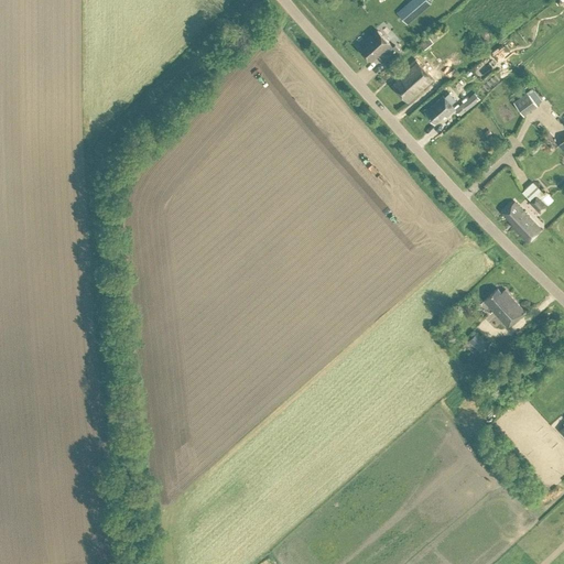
[(429,0),(410,0),(405,4),(418,17),(432,3),(429,0)]
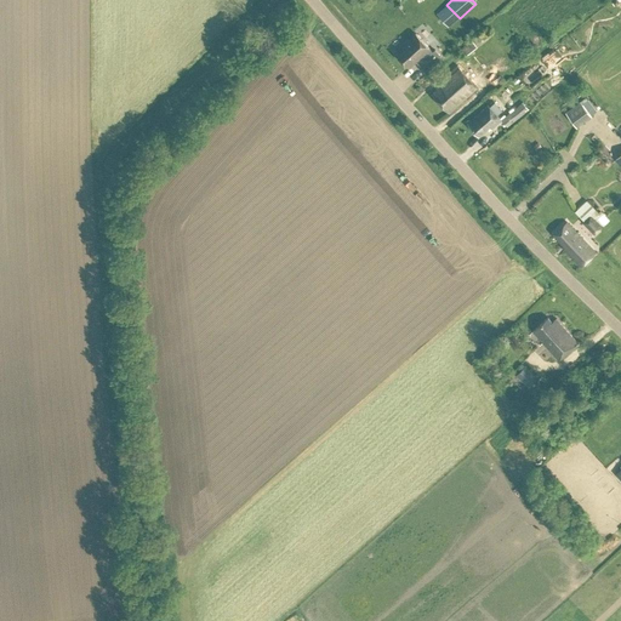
[(426,70),(443,56),(437,49),(434,51),(431,47),(419,33),(397,51),(410,66),(417,60),(426,70)]
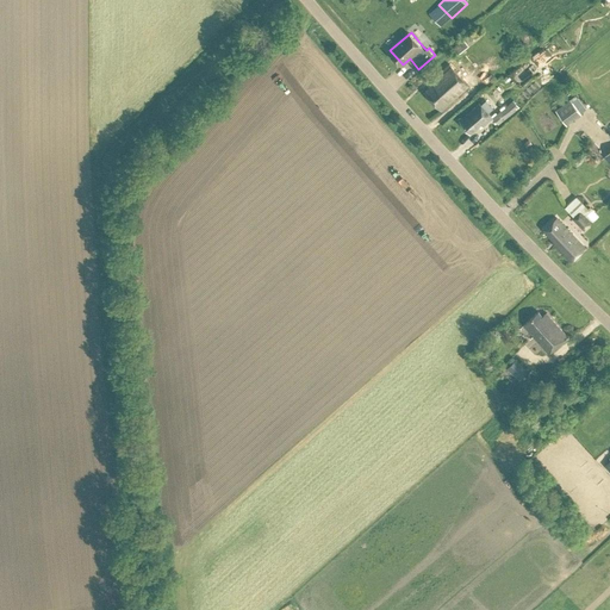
[(452,49),(456,55),(470,45),(464,38),(452,49)]
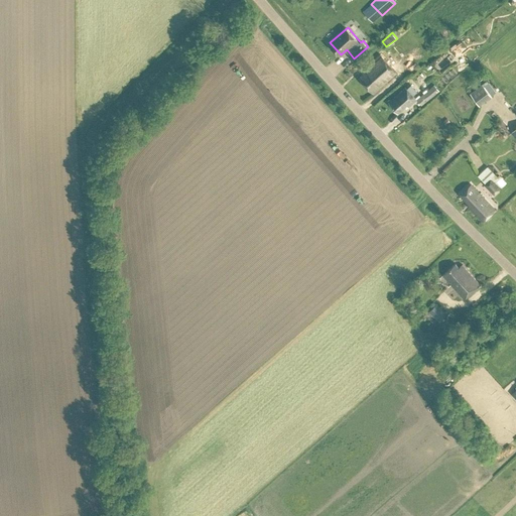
[(396,73),(379,53),(361,70),(364,74),(360,77),(373,93),(396,73)]
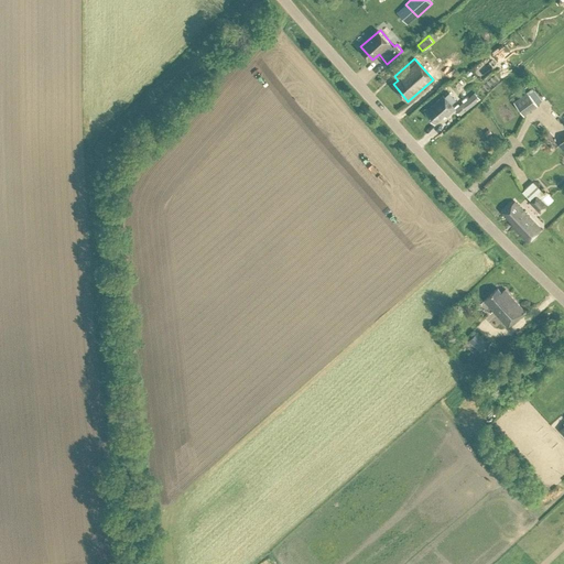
[(489,79),(480,86),(486,93),(494,86),(489,79)]
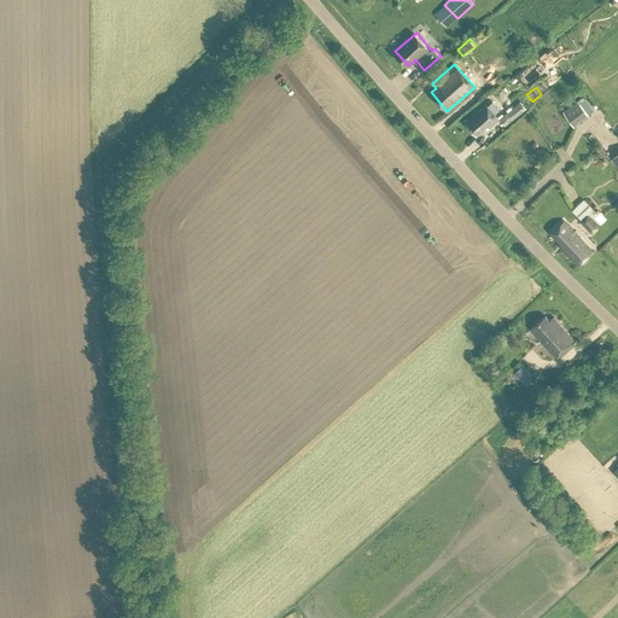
[(584,94),(563,111),(575,126),(589,115),(588,114),(594,109),(584,94)]
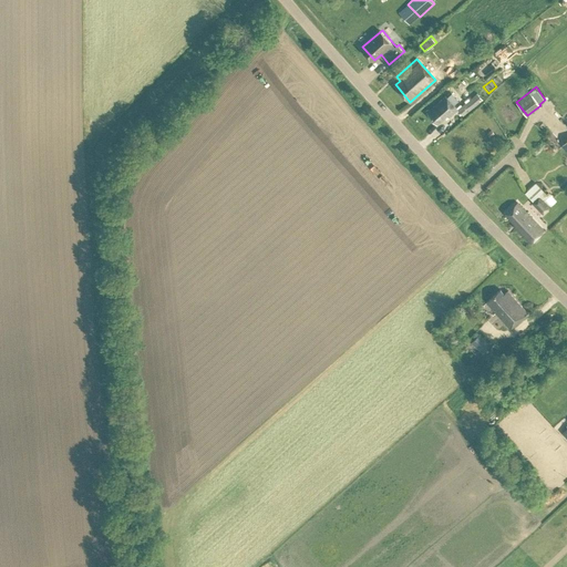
[(476,92),(457,109),(464,115),(483,100),(476,92)]
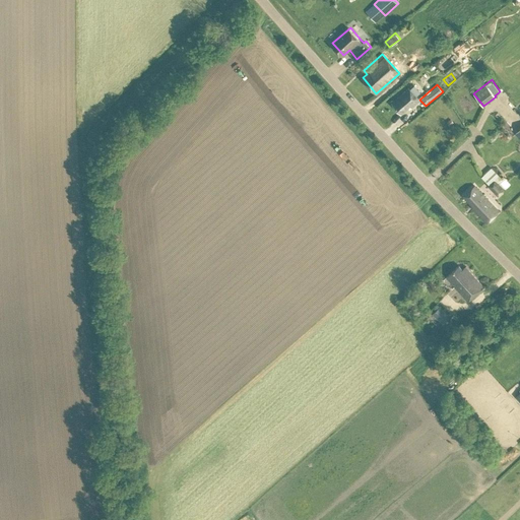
[(414,85),(409,89),(408,87),(402,92),(403,92),(391,103),(401,114),(409,106),(411,108),(419,101),(415,95),(420,91),(414,85)]
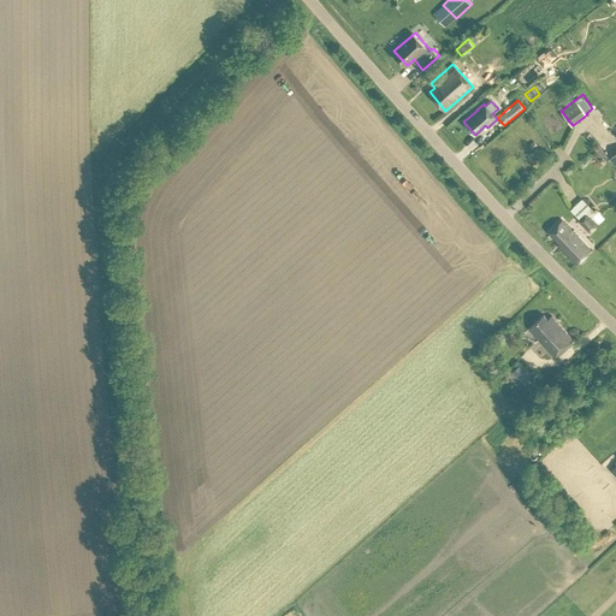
[(570,209),(573,212),(579,219),(578,220),(588,232),(604,219),(596,209),(588,215),(586,213),(592,208),(584,199),(570,209)]
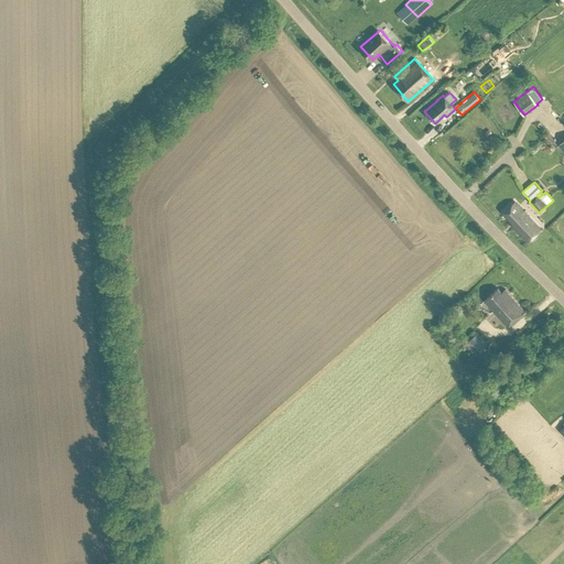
[(529,241),(542,229),(514,201),(503,212),(514,225),(513,226),(529,241)]
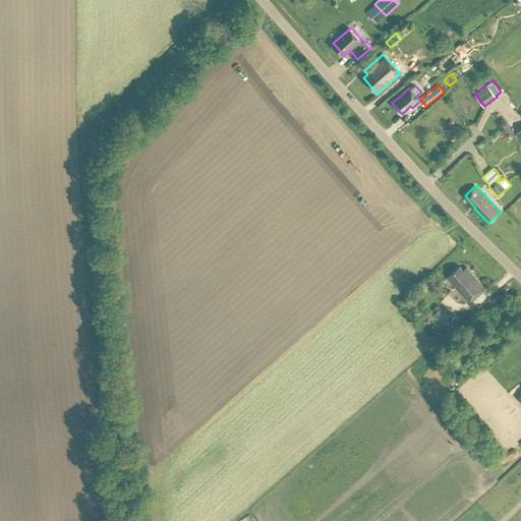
[(463,270),(459,266),(446,278),(452,284),(448,288),(459,300),(463,297),(468,302),(485,288),(466,267),(463,270)]
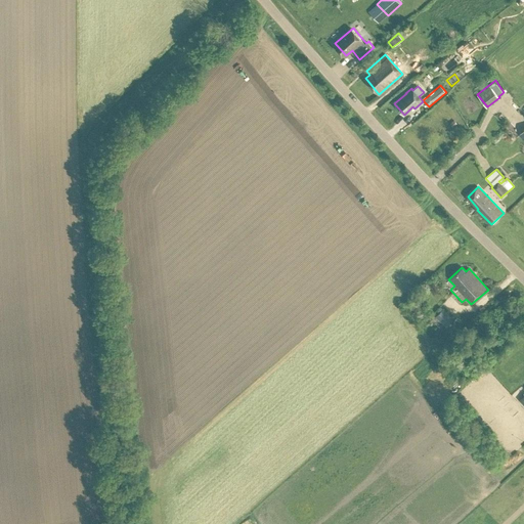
[(442,324),(450,315),(442,309),(435,316),(442,324)]
